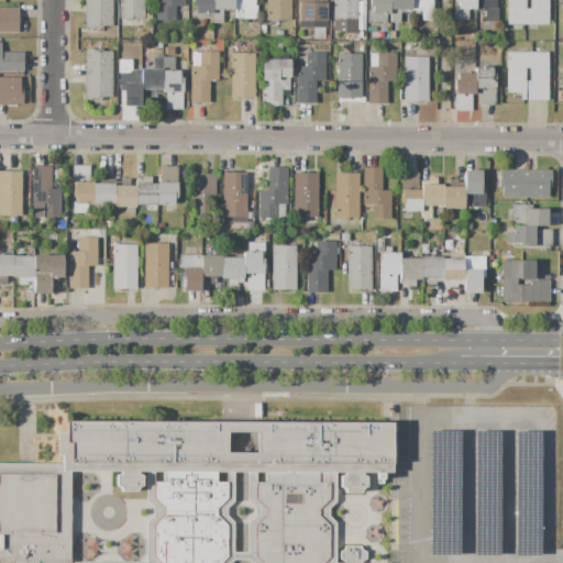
[(86,0),(112,0),(112,26),(102,26),(102,29),(86,29),(86,0)]
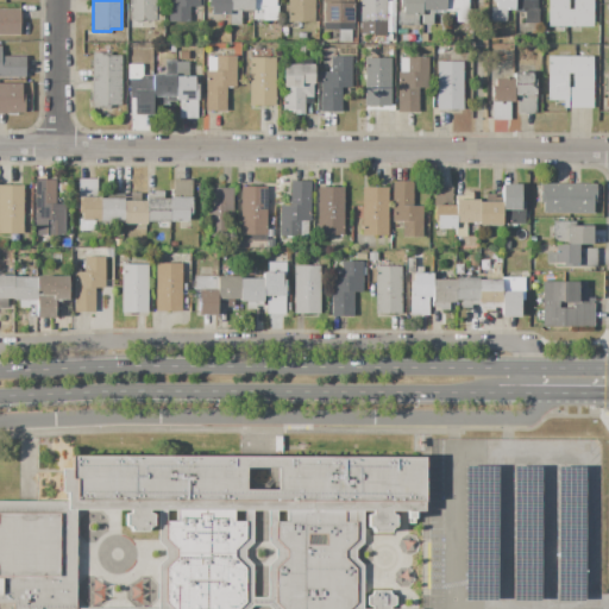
[(129,0),(155,0),(155,22),(129,22),(129,0)]
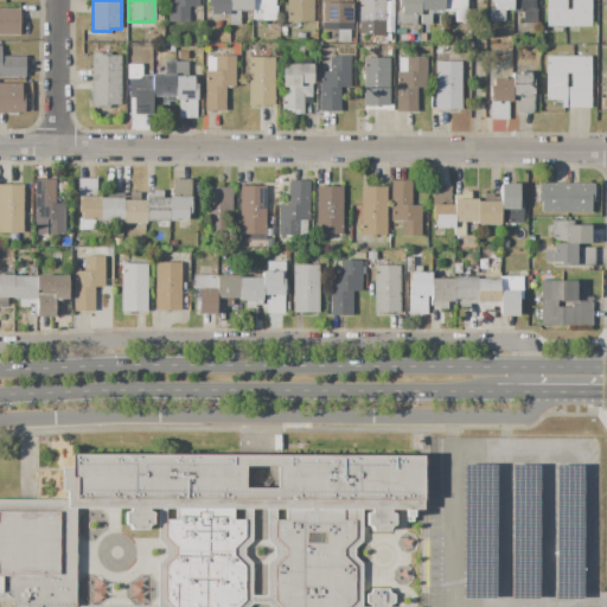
[(198,0),(198,7),(189,7),(189,21),(165,21),(165,0),(198,0)]
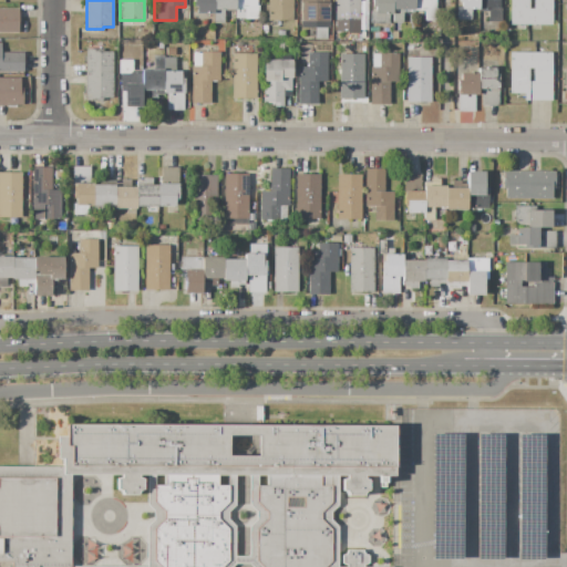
[(193,0),(213,0),(213,14),(196,14),(196,7),(193,7),(193,0)]
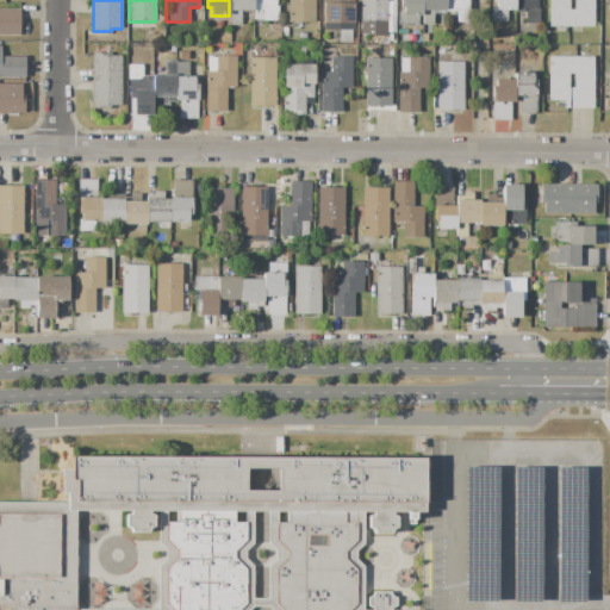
[(229,0),(229,16),(229,26),(241,26),(241,11),(253,11),(253,0),(229,0)]
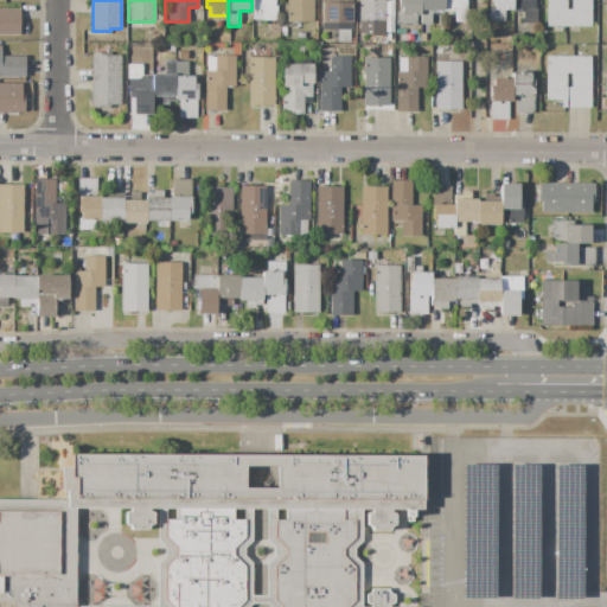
[(251,11),(251,0),(274,0),(274,6),(276,6),(276,20),(251,20),(251,11)]
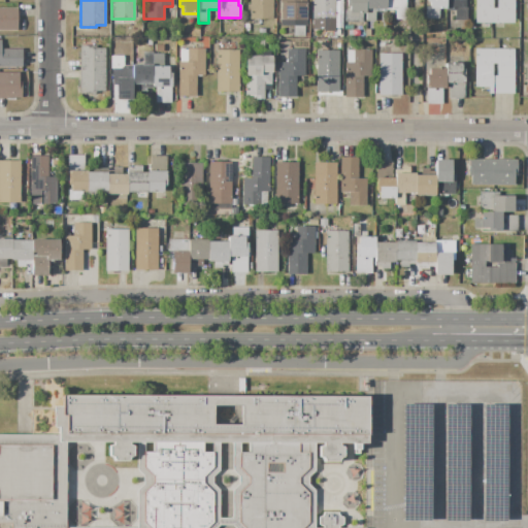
[(250,0),(271,0),(271,20),(250,20),(250,0)]
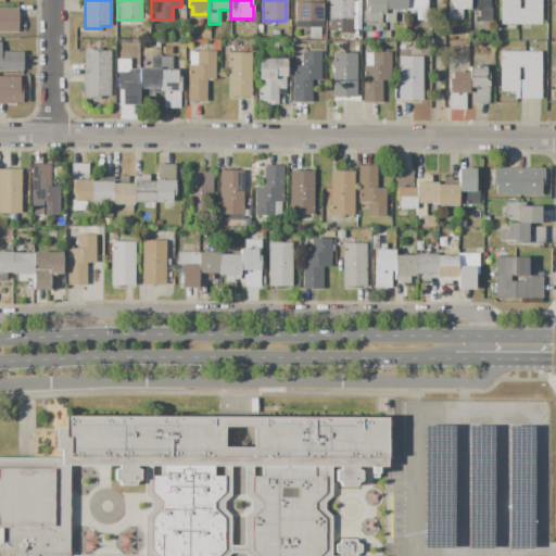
[(323,0),(323,27),(320,27),(319,38),(308,38),(308,26),(294,26),(294,0),(323,0)]
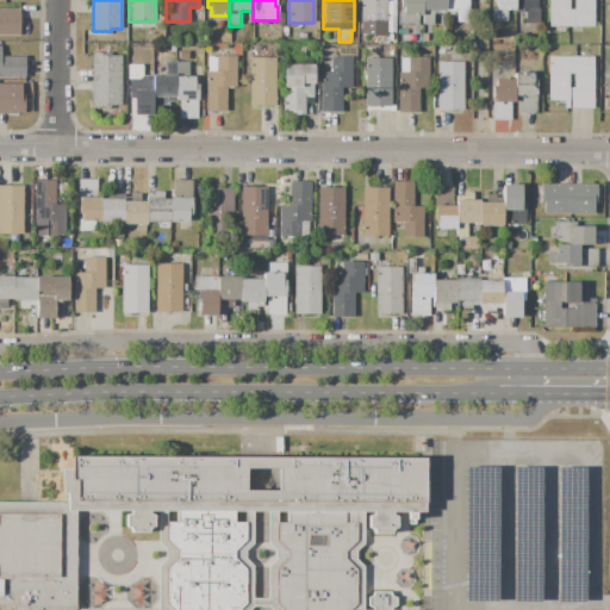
[(361,0),(387,0),(387,24),(385,24),(385,35),(362,35),(362,23),(361,23),(361,0)]
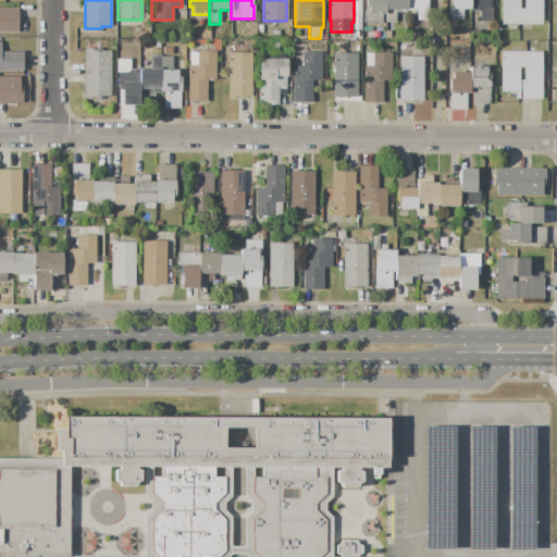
[(364,0),(406,0),(406,12),(396,12),(396,22),(385,22),(386,15),(382,15),(382,23),(364,22),(364,0)]
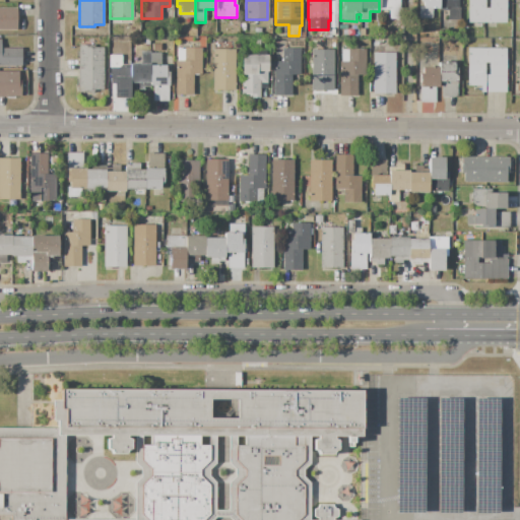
[(420,0),(458,0),(458,8),(459,8),(459,20),(439,21),(439,9),(432,9),(432,18),(418,18),(418,7),(420,7),(420,0)]
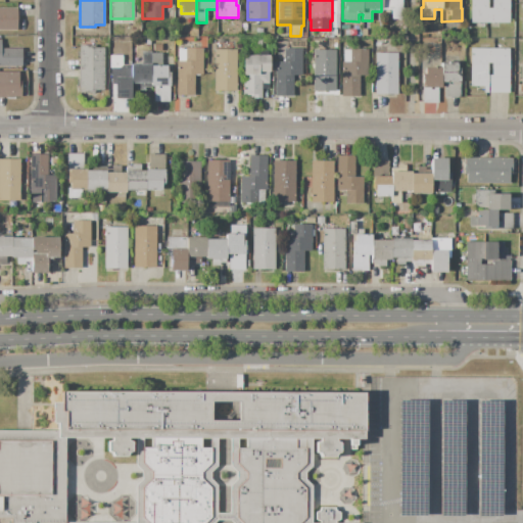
[(470,0),(509,0),(509,24),(470,22),(470,0)]
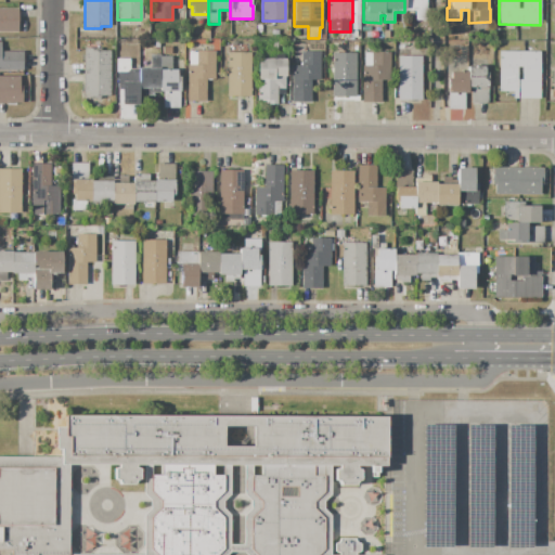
[(0,31),(0,9),(17,9),(17,31),(0,31)]
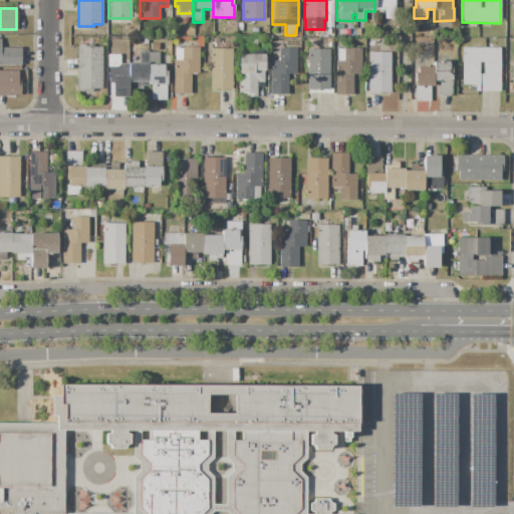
[(400,35),(411,35),(411,44),(400,44),(400,35)]
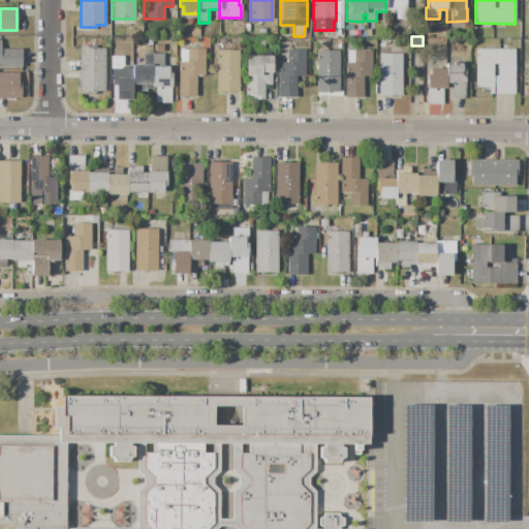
[(255,38),(265,38),(266,49),(255,49),(255,38)]
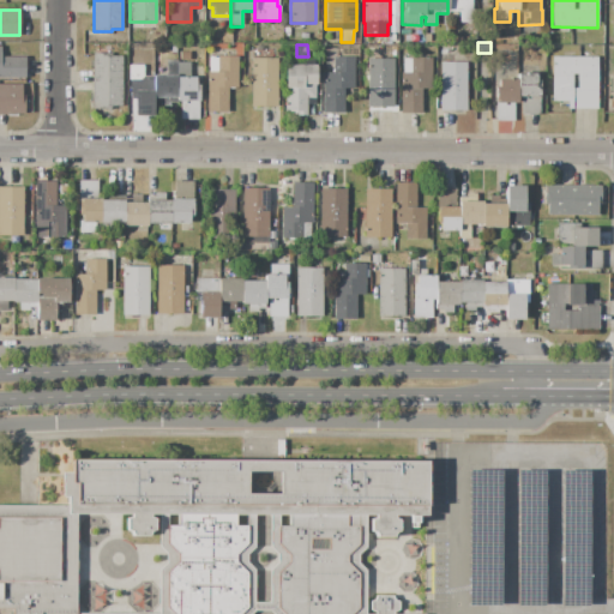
[(92,53),(110,53),(110,56),(122,56),(122,107),(108,107),(108,109),(92,109),(92,53)]
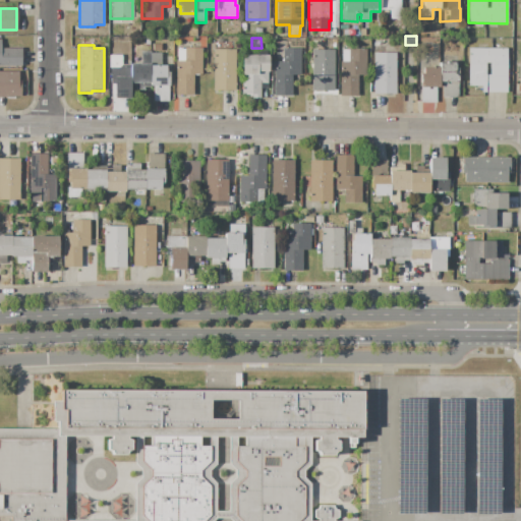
[(0,48),(21,48),(21,65),(0,65),(0,48)]
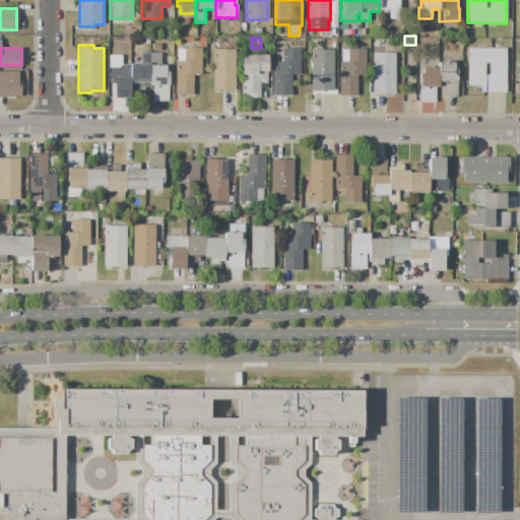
[(175,61),(177,61),(177,49),(184,49),(184,48),(202,48),(202,75),(193,74),(193,94),(175,94),(175,61)]
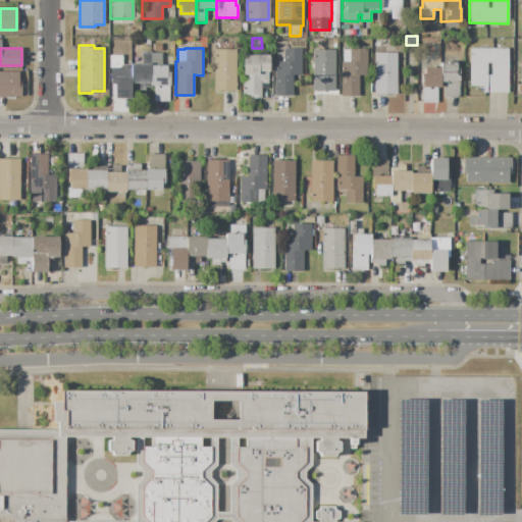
[(469,48),(508,49),(508,92),(483,92),(483,86),(469,86),(469,48)]
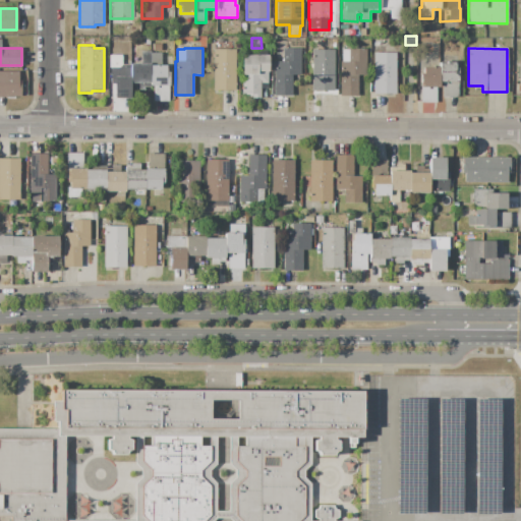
[(213,49),(235,49),(236,90),(213,90),(213,49)]
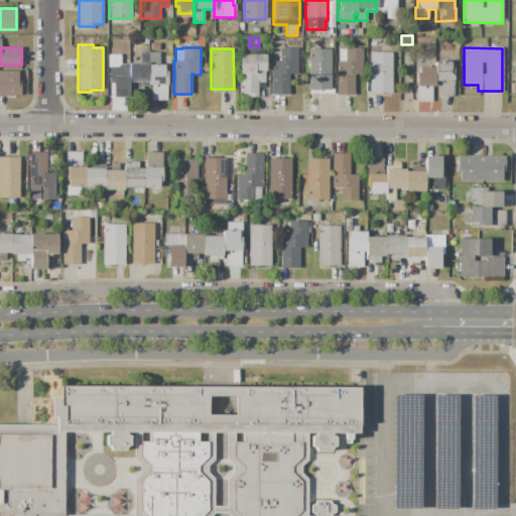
[(297,48),(297,75),(289,75),(289,96),(270,96),(270,60),(280,60),(280,48),(297,48)]
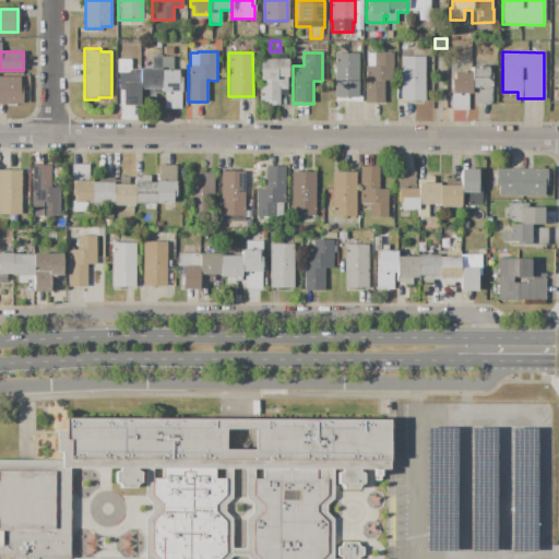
[(393,52),(393,81),(383,81),(383,104),(365,104),(365,67),(367,67),(367,54),(375,54),(375,52),(393,52)]
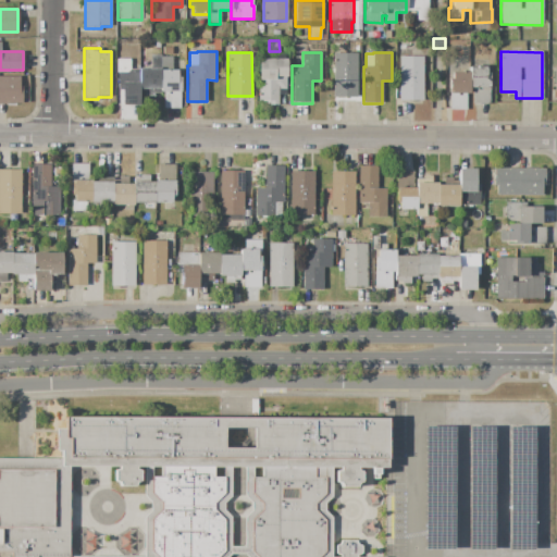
[(357,53),(357,98),(334,98),(334,53),(357,53)]
